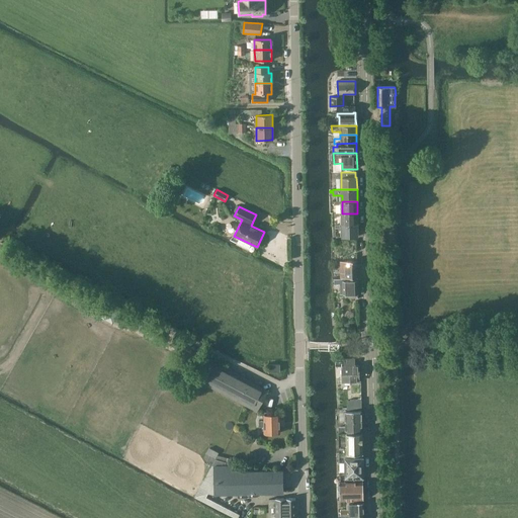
[(357,225),(357,213),(342,213),(342,225),(357,225)]
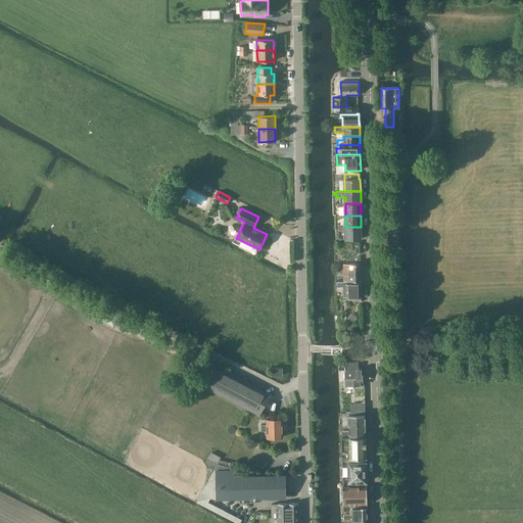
[(361,239),(361,227),(345,227),(345,239),(361,239)]
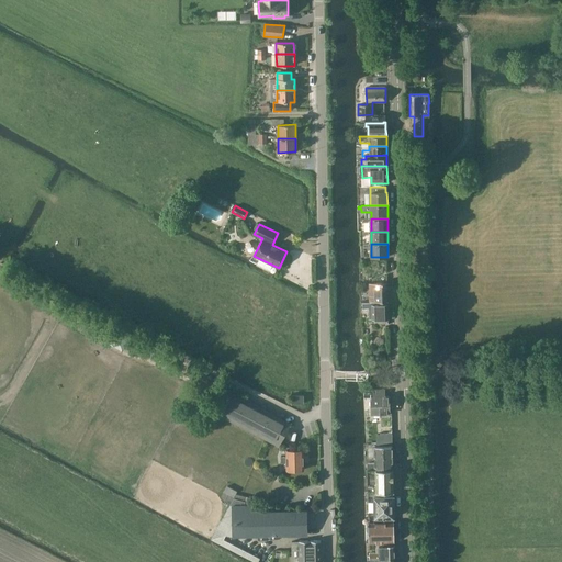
[(372,302),(389,302),(389,283),(369,283),(370,302),(372,302)]
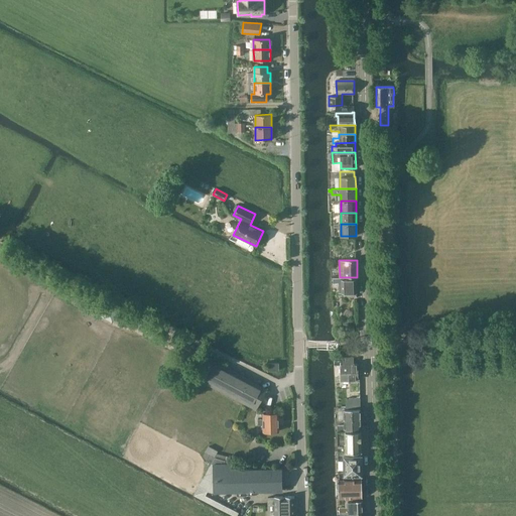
[(342,293),(357,293),(357,279),(342,279),(342,293)]
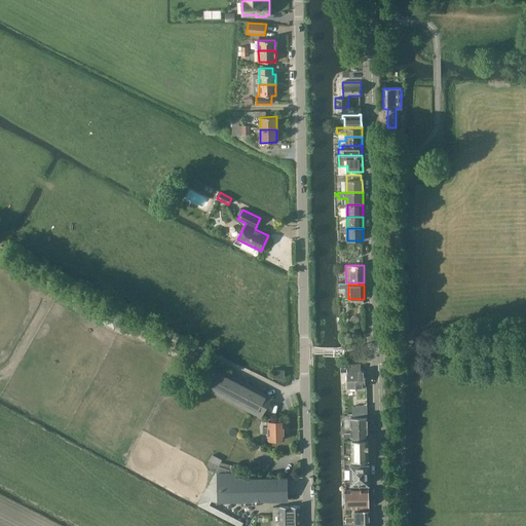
[(97,301),(90,312),(102,318),(107,307),(97,301)]
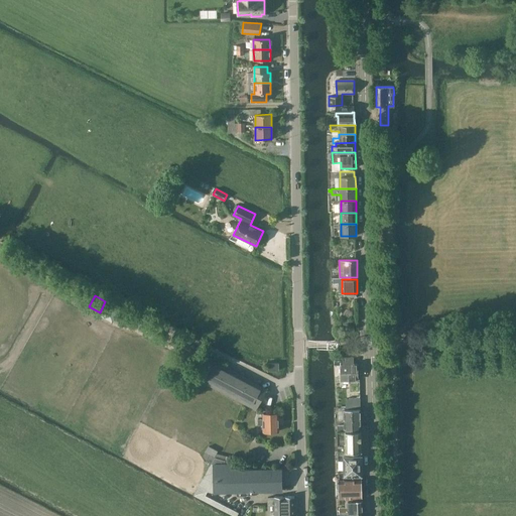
[(100,313),(99,314),(102,315),(113,321),(114,319),(118,310),(120,308),(106,301),(105,304),(100,313)]
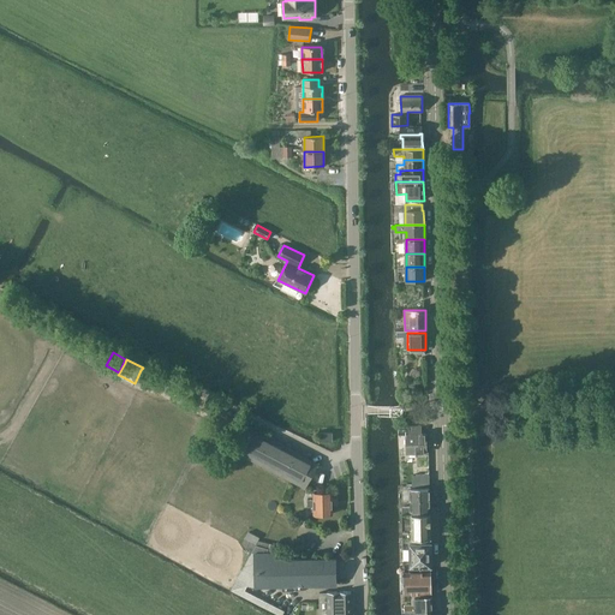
[(143,369),(137,381),(138,382),(155,390),(157,387),(160,380),(161,378),(143,369)]
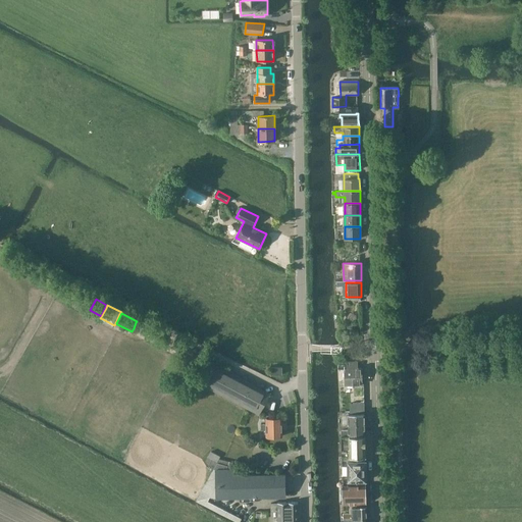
[(212,361),(200,383),(241,405),(259,414),(260,411),(268,397),(270,393),(229,370),(212,361)]
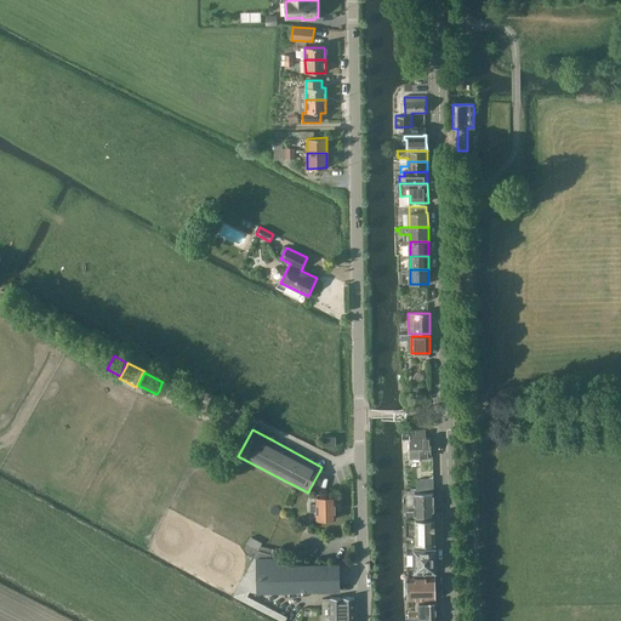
[(420,438),(420,431),(403,431),(403,439),(410,438),(411,459),(427,457),(427,465),(432,465),(431,457),(433,457),(432,438),(420,438)]
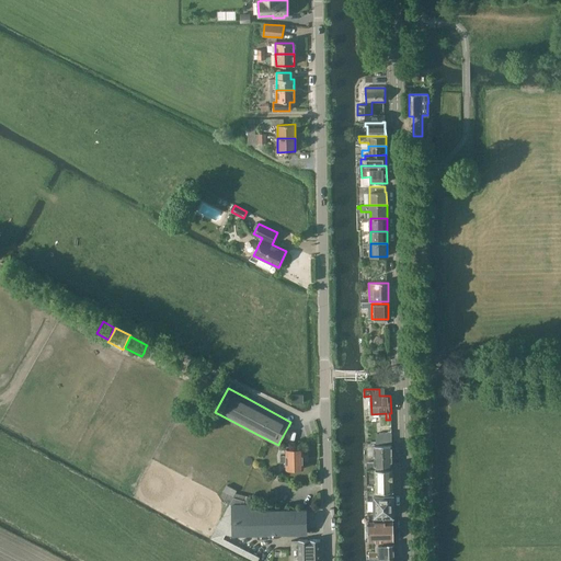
[(375,444),(390,444),(390,434),(375,434),(375,444)]
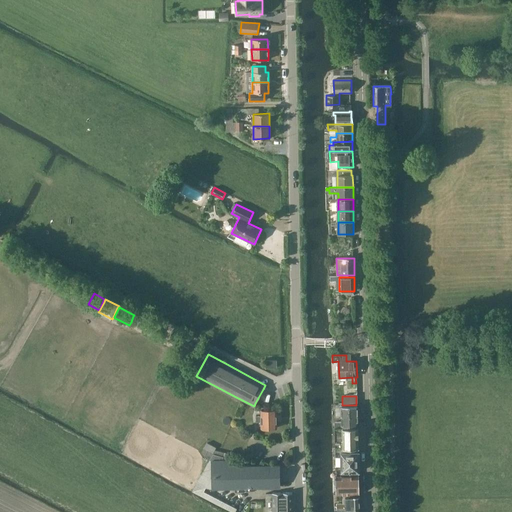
[(342,406),(342,404),(335,404),(335,416),(341,416),(358,416),(357,406),(342,406)]
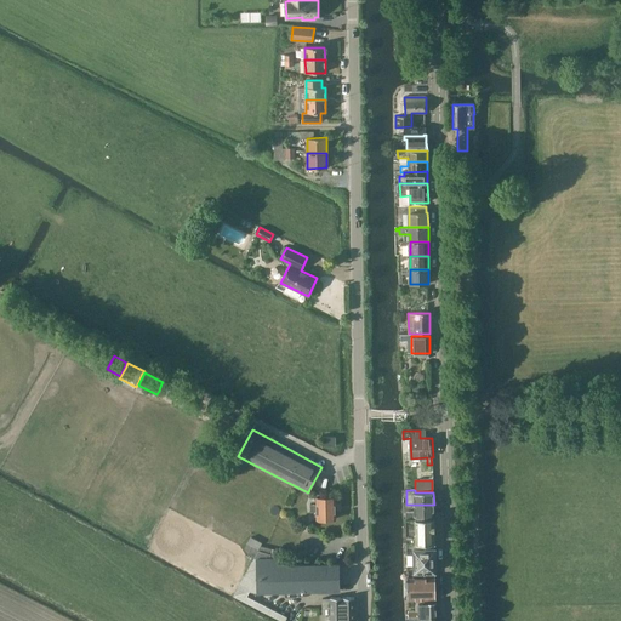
[(335,519),(335,497),(317,497),(317,505),(311,505),(311,512),(317,512),(317,519),(335,519)]
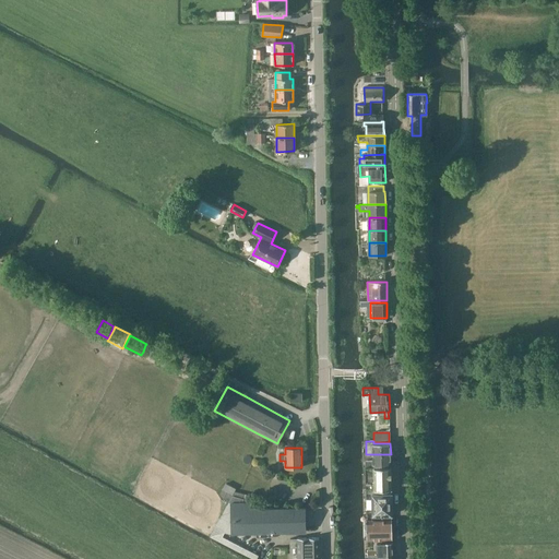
[(366,466),(391,466),(391,454),(372,454),(372,461),(366,462),(366,466)]
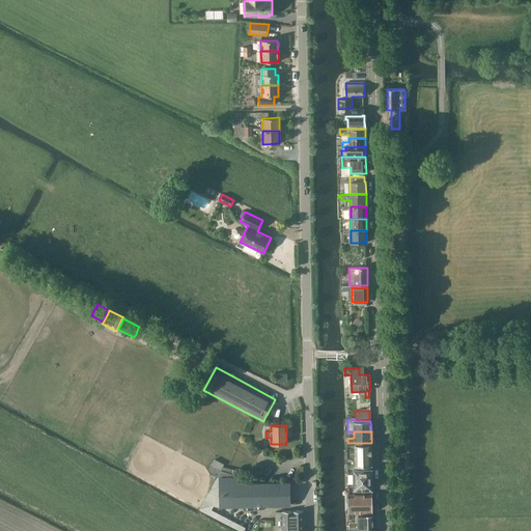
[(347,465),(371,464),(371,443),(347,443),(347,465)]
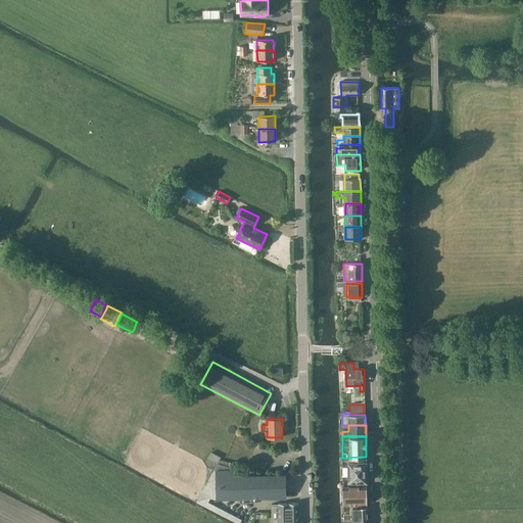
[(215,469),(218,463),(221,458),(211,453),(208,458),(211,460),(208,466),(215,469)]
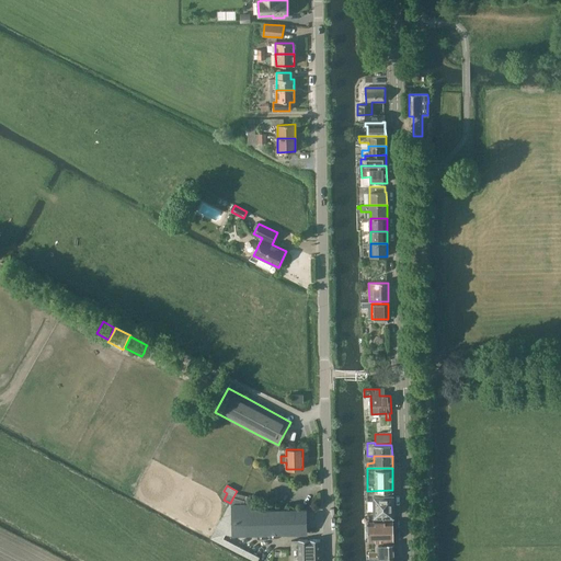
[(393,522),(392,499),(392,490),(367,491),(367,501),(374,501),(375,522),(393,522)]
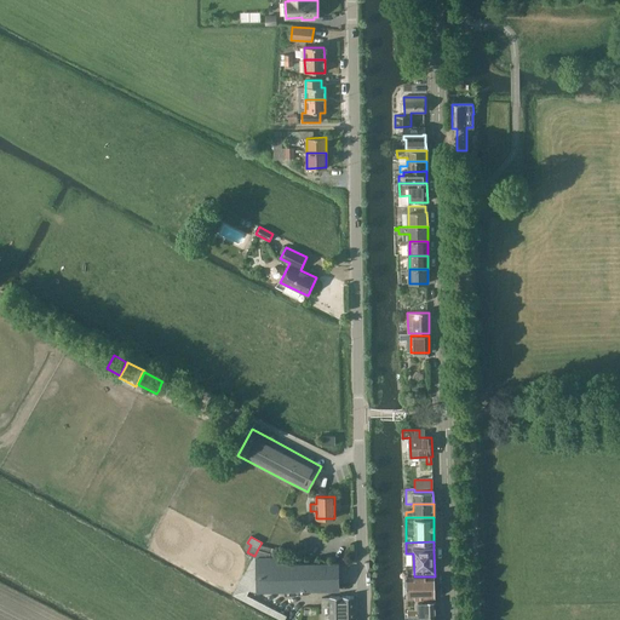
[(287,563),(287,556),(256,557),(256,591),(338,589),(338,562),(287,563)]
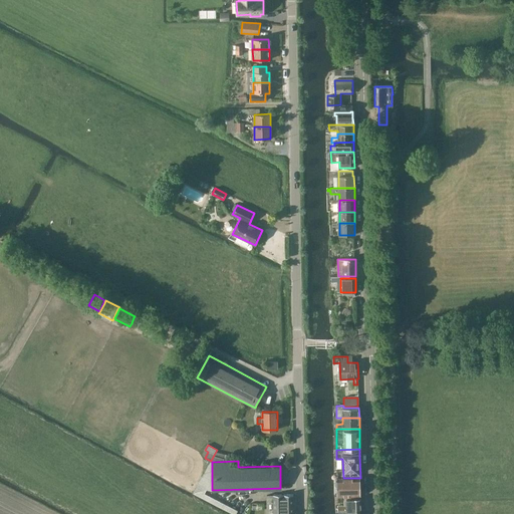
[(337,496),(360,495),(360,478),(343,478),(337,478),(337,496)]
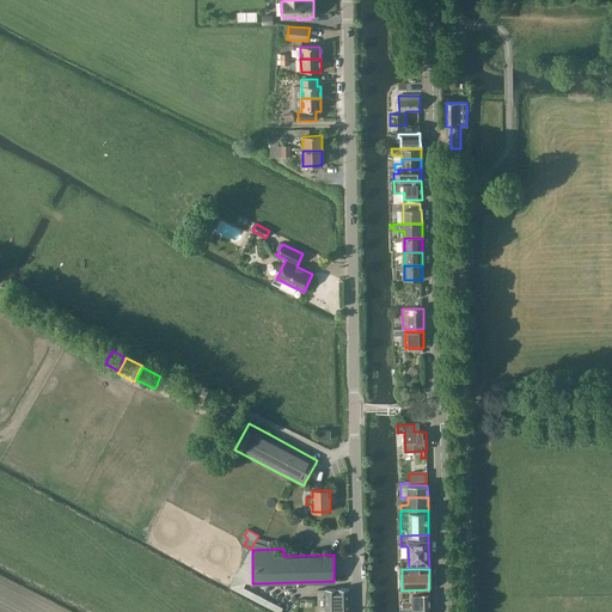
[(348,611),(348,588),(325,589),(317,589),(317,611),(348,611)]
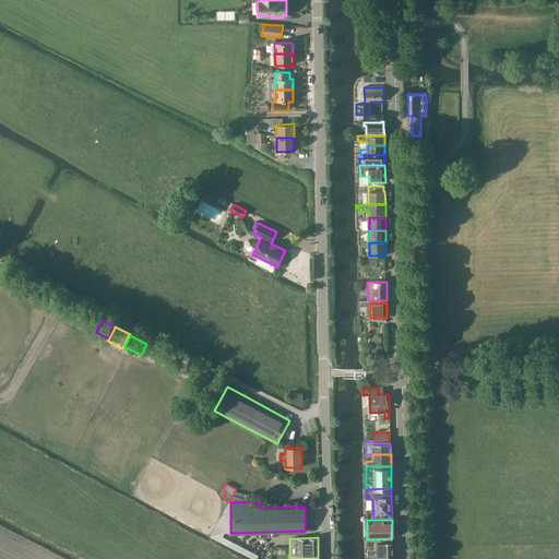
[(368,557),(393,556),(392,543),(377,544),(377,550),(368,550),(368,557)]
